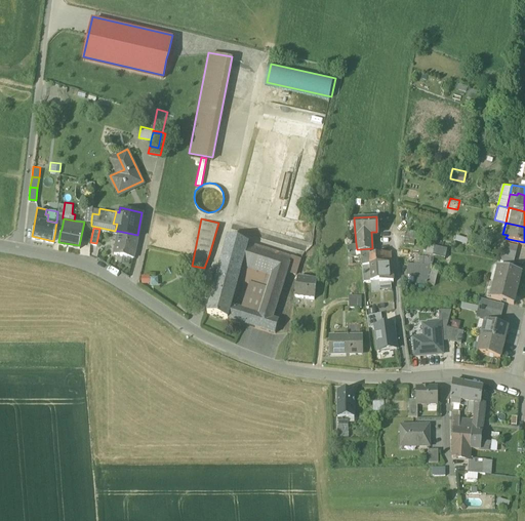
[(405,228),(404,235),(403,241),(413,242),(414,236),(416,236),(417,229),(405,228)]
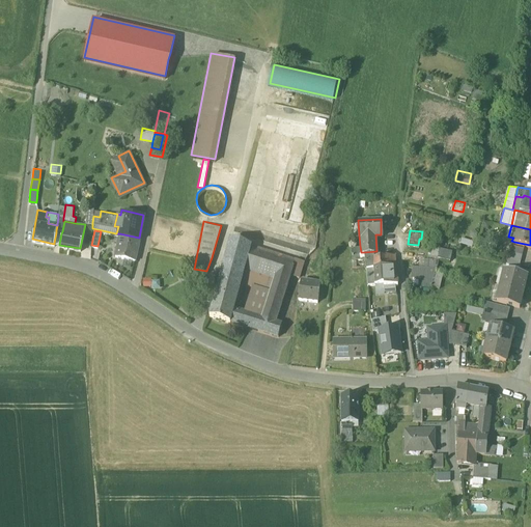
[(140,238),(139,238),(119,233),(115,253),(124,255),(132,257),(135,258),(140,238)]
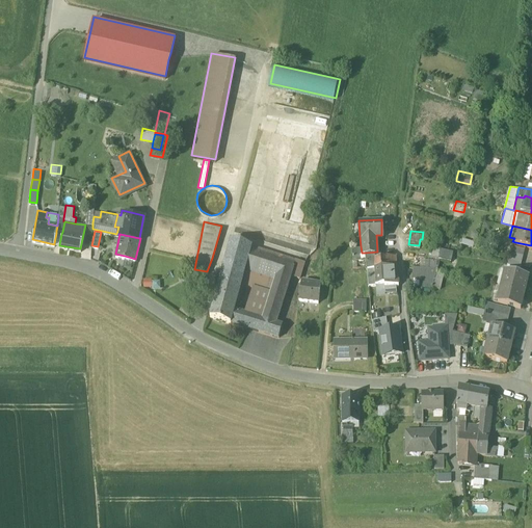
[(240,286),(242,278),(245,266),(251,244),(231,237),(221,272),(216,270),(213,283),(217,284),(219,279),(240,286)]
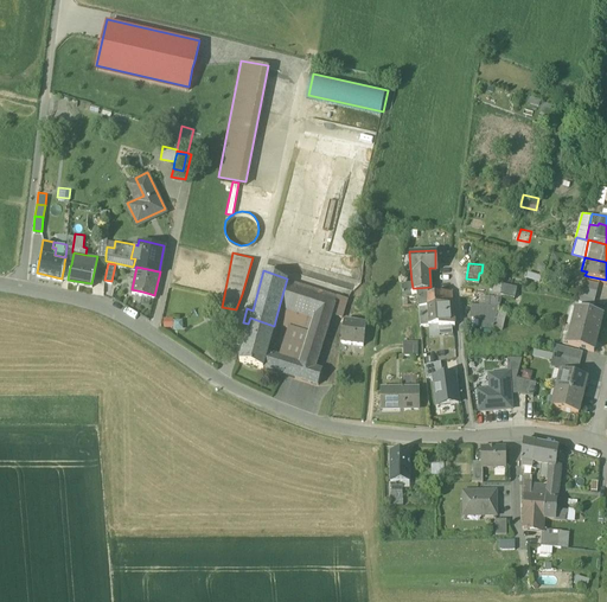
[(493,287),(500,288),(502,282),(503,275),(496,275),(493,287)]
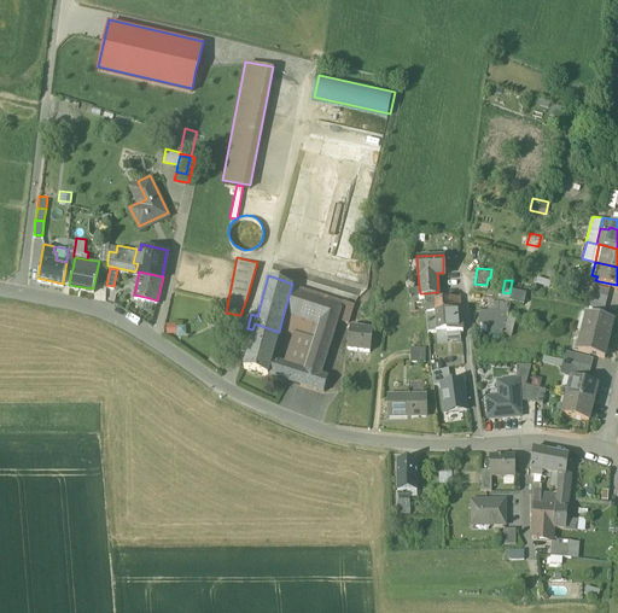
[(595,282),(593,291),(592,298),(589,305),(604,309),(605,301),(607,295),(608,286),(595,282)]
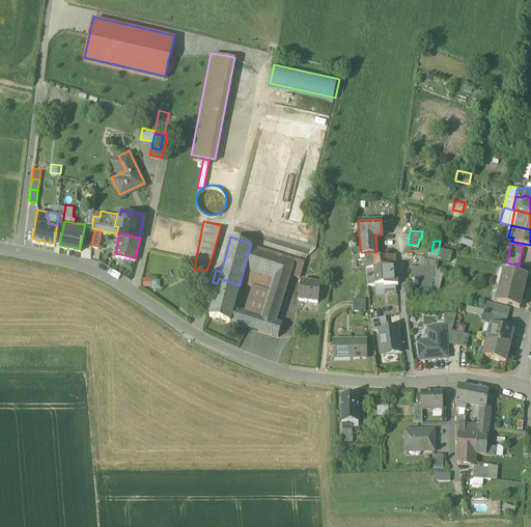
[(251,244),(245,266),(275,276),(287,280),(289,271),(294,257),(251,244)]
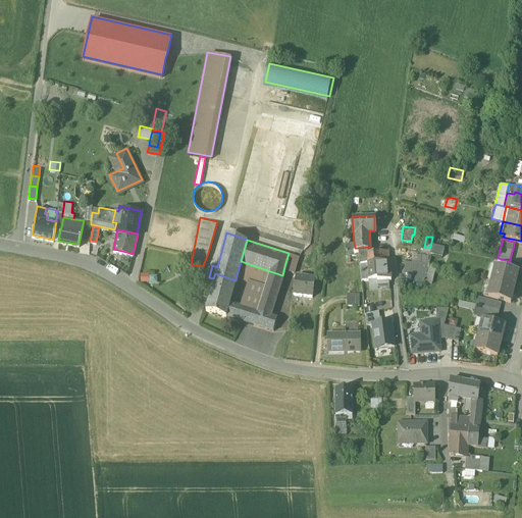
[(434,244),(431,243),(430,248),(430,250),(430,252),(441,254),(444,246),(434,244)]
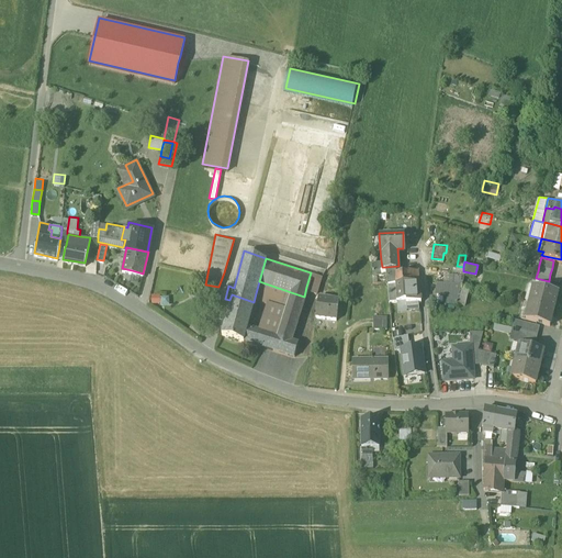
[(388,282),(402,281),(401,269),(398,270),(398,267),(398,266),(385,267),(386,272),(388,282)]
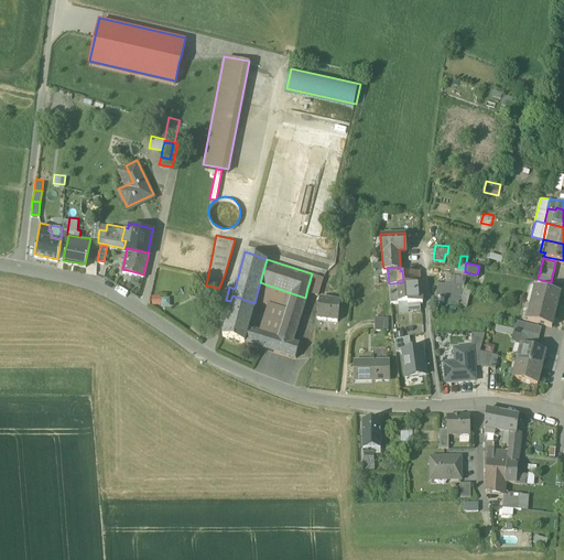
[(373,269),(373,282),(377,282),(377,273),(388,273),(387,268),(383,268),(373,269)]
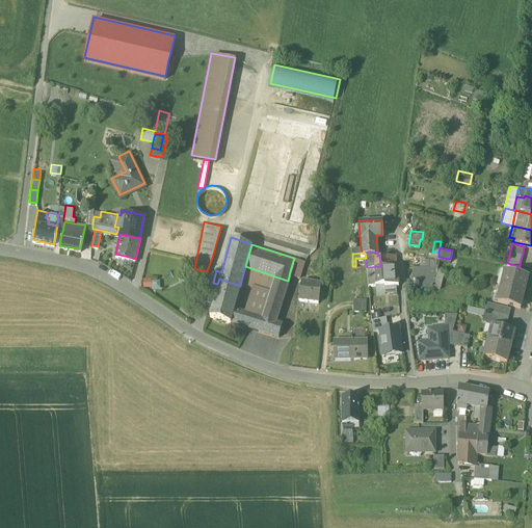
[(395,254),(379,255),(380,266),(383,266),(396,265),(395,254)]
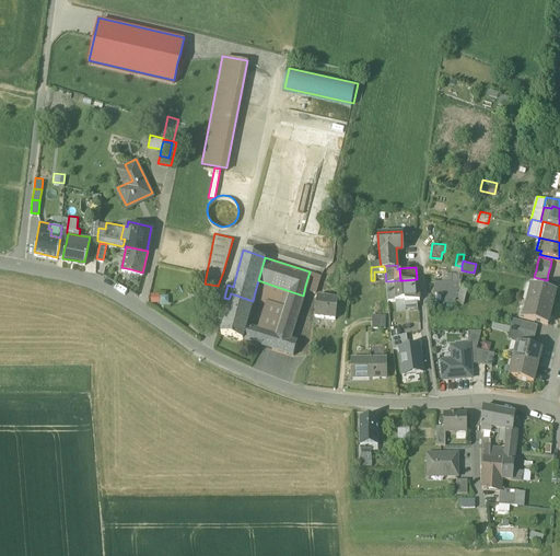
[(139,271),(131,269),(129,277),(138,278),(139,271)]
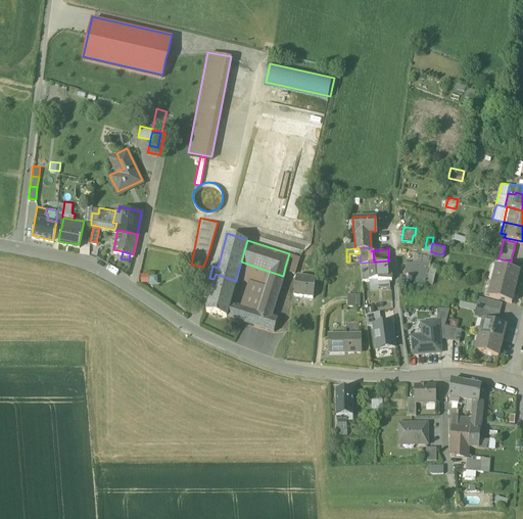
[(285,267),(294,270),(298,256),(289,253),(285,267)]
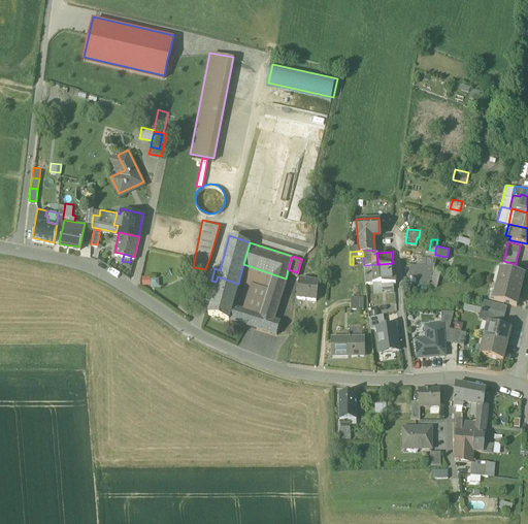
[(423,258),(418,257),(417,263),(433,264),(435,257),(423,256),(423,258)]
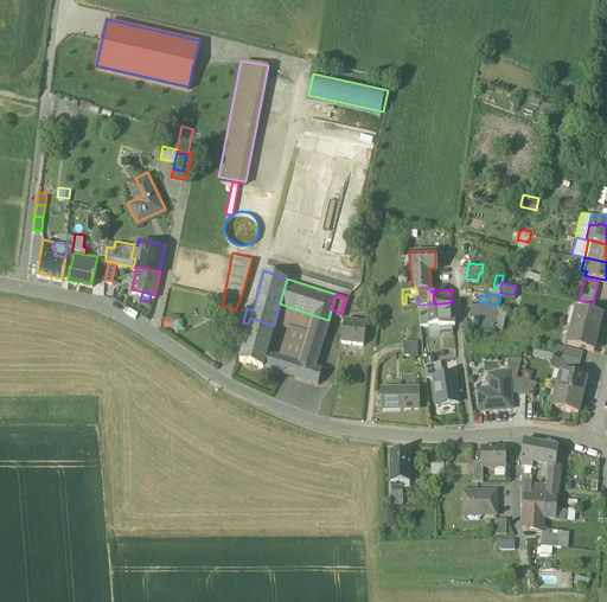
[(593,303),(579,300),(577,306),(579,307),(592,309),(593,303)]
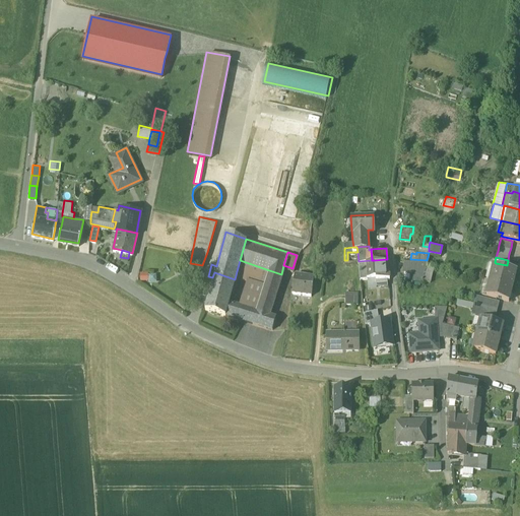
[(387,259),(375,260),(376,275),(376,277),(377,277),(387,276),(389,276),(387,259)]
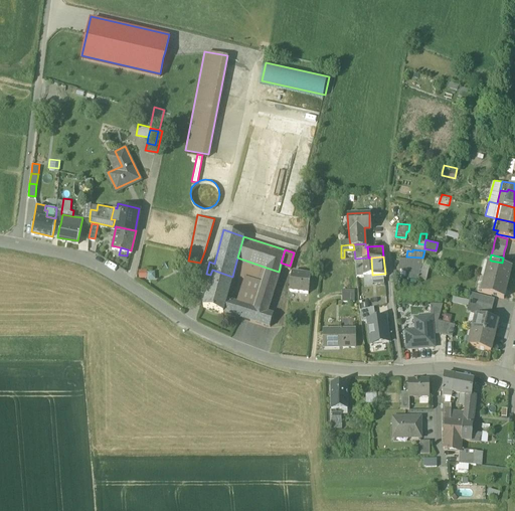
[(413,267),(412,275),(415,276),(418,276),(419,269),(420,269),(421,261),(422,258),(406,257),(405,264),(405,266),(413,267)]
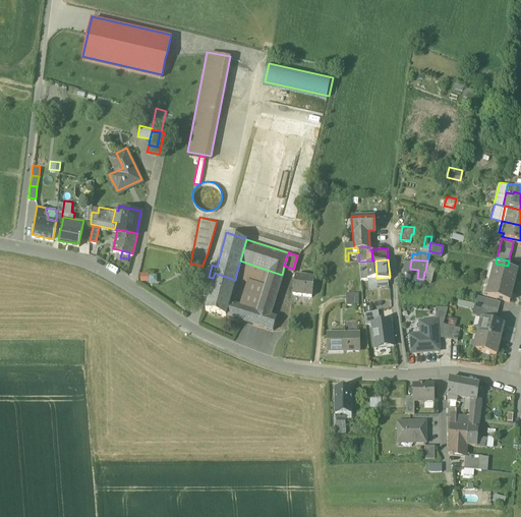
[(248,279),(265,284),(270,271),(240,261),(237,272),(239,272),(238,276),(248,279)]
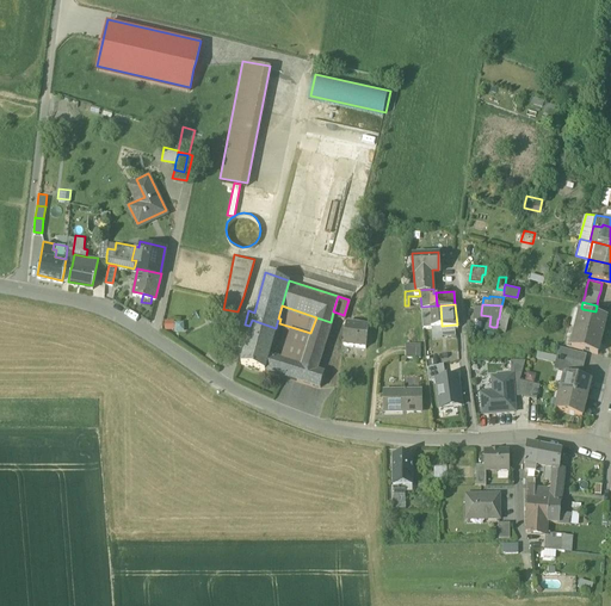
[(431,325),(442,323),(440,305),(437,305),(421,307),(423,326),(431,325)]
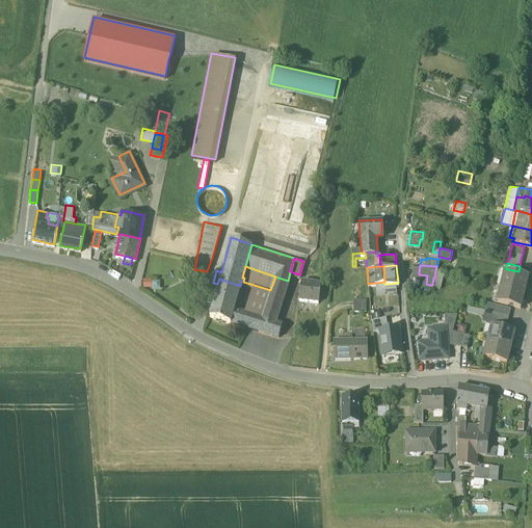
[(497,282),(501,284),(505,268),(500,267),(497,282)]
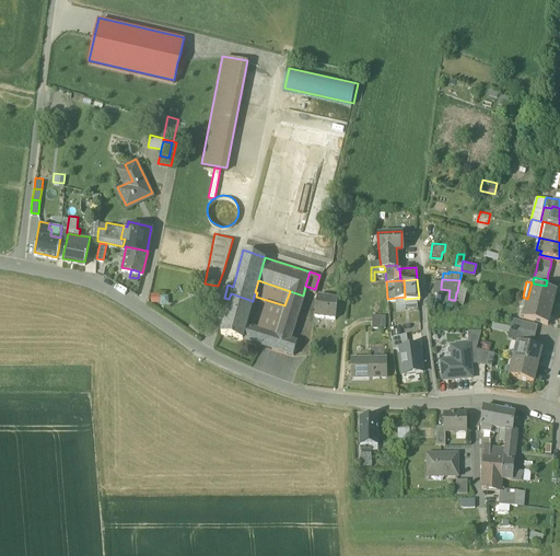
[(467,286),(458,284),(457,292),(456,292),(455,300),(464,302),(467,286)]
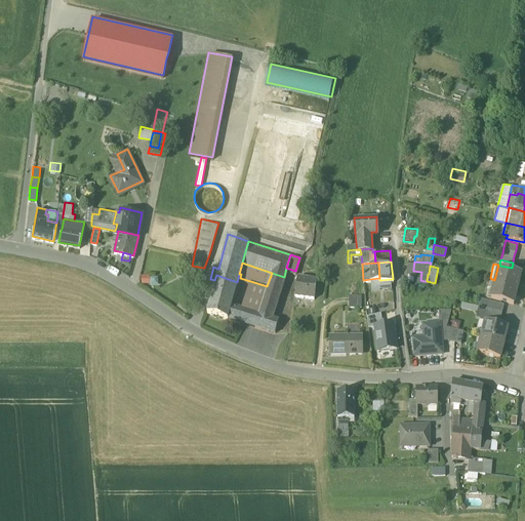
[(500,266),(497,280),(517,285),(521,270),(512,268),(500,266)]
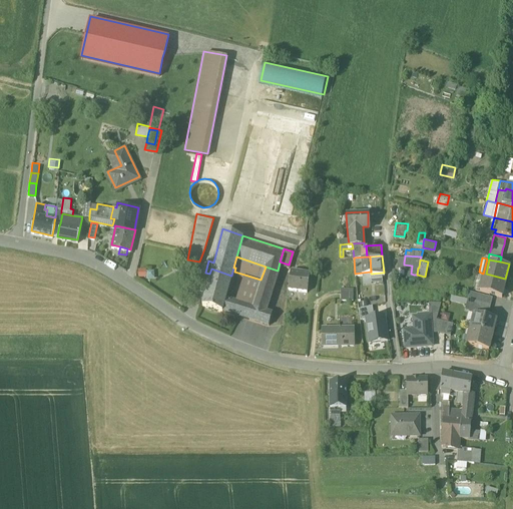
[(146,266),(137,267),(137,275),(146,275),(146,266)]
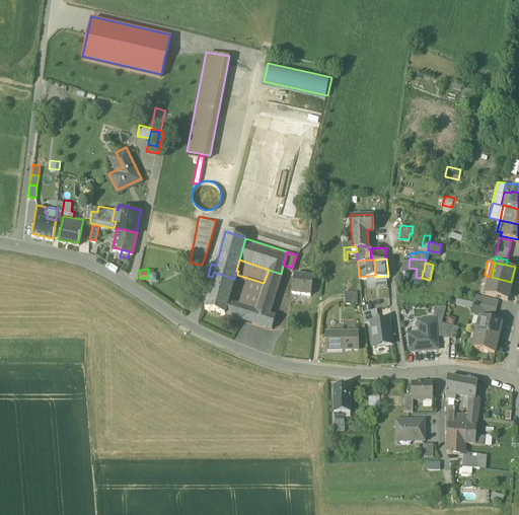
[(281,274),(269,270),(264,283),(255,308),(254,307),(251,319),(272,325),(275,314),(269,312),(270,307),(281,274)]
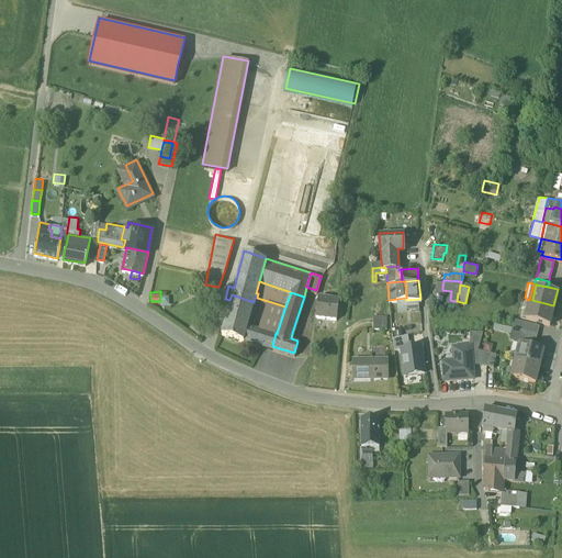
[(222,332),(244,338),(244,337),(247,324),(254,302),(232,294),(229,300),(222,332)]
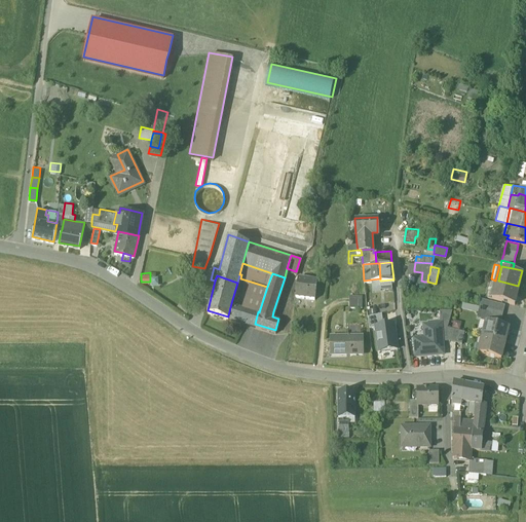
[(295,294),(314,297),(314,294),(316,277),(315,277),(297,275),(295,294)]
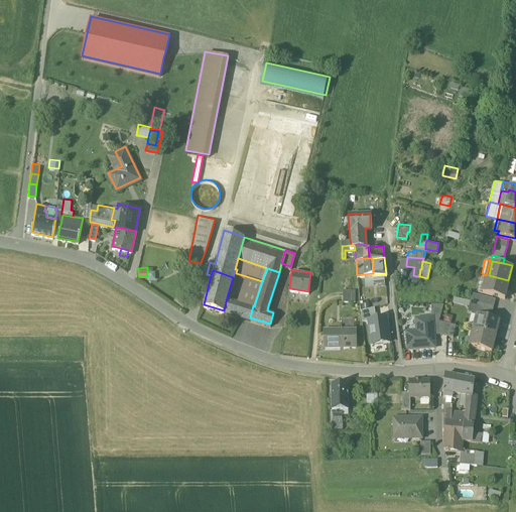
[(374,275),(373,275),(373,273),(364,274),(365,284),(374,284),(374,282),(374,275)]
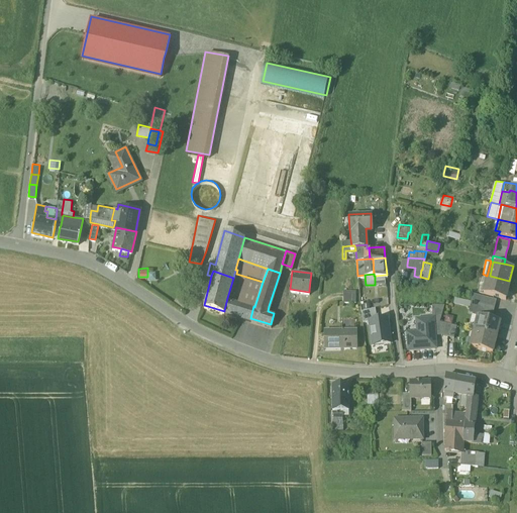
[(505,297),(509,281),(490,276),(486,292),(505,297)]
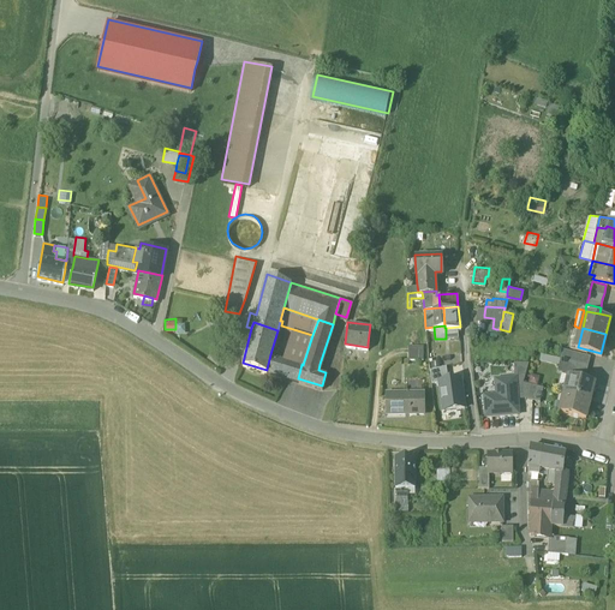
[(292,362),(302,364),(303,365),(312,335),(293,329),(284,359),(292,362)]
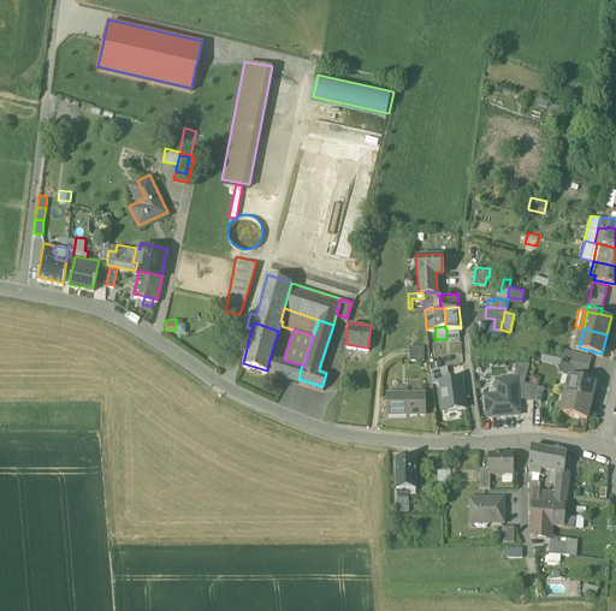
[(424,359),(424,344),(409,344),(409,359),(424,359)]
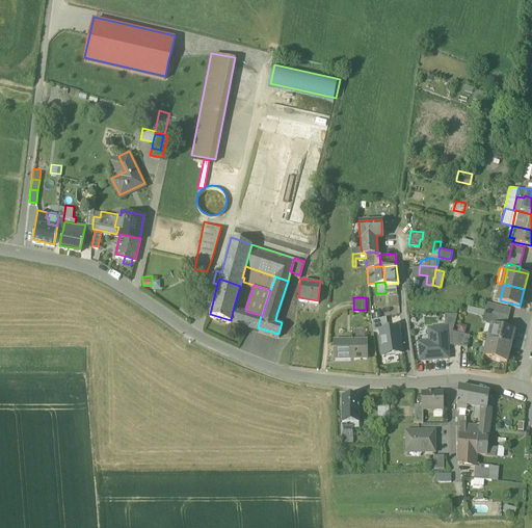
[(193,309),(183,301),(178,308),(188,315),(193,309)]
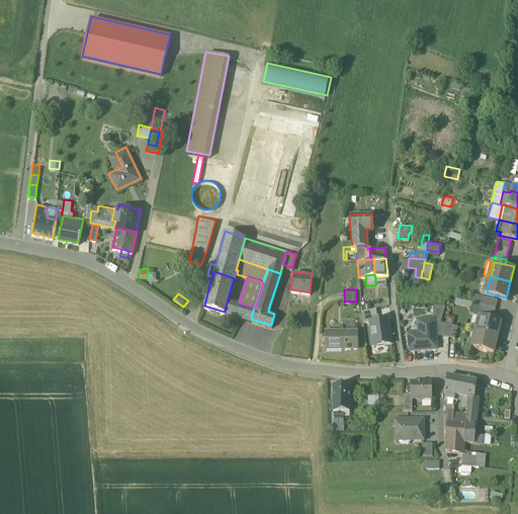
[(475,293),(472,301),(470,307),(470,310),(478,311),(477,314),(479,314),(481,315),(489,317),(490,312),(493,313),(495,306),(497,298),(475,293)]
